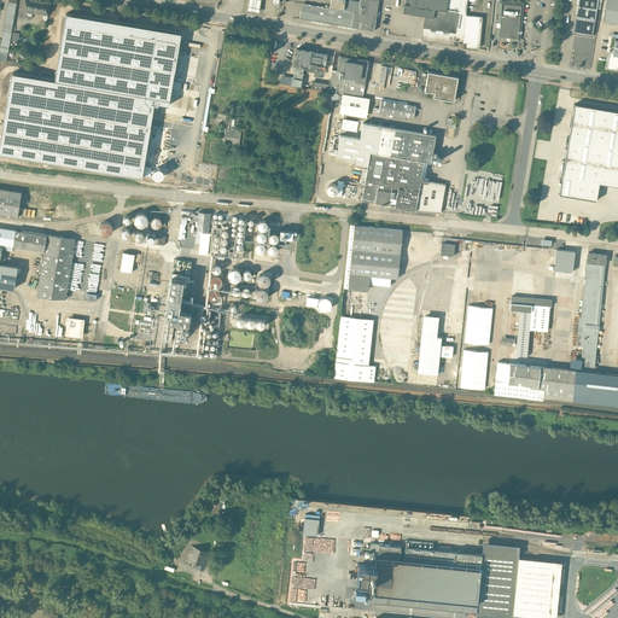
[(9,0),(0,50),(0,59),(6,62),(17,0),(9,0)]
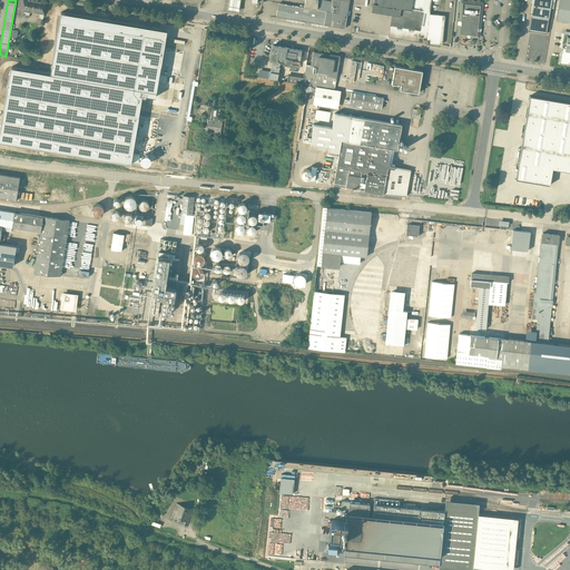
[(35,0),(22,0),(21,9),(32,10),(35,0)]
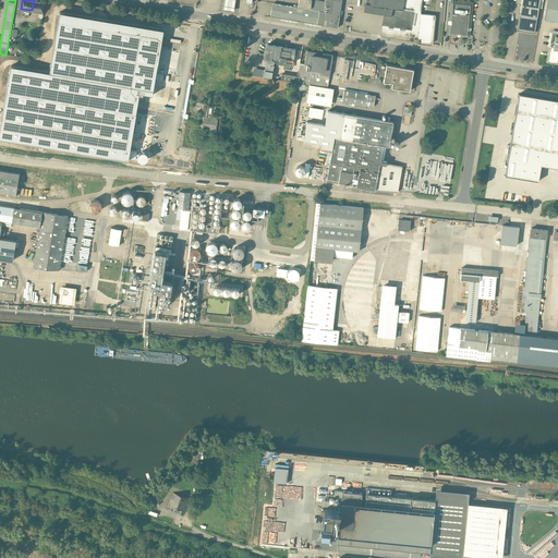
[(46,1),(40,0),(34,0),(32,10),(44,12),(46,1)]
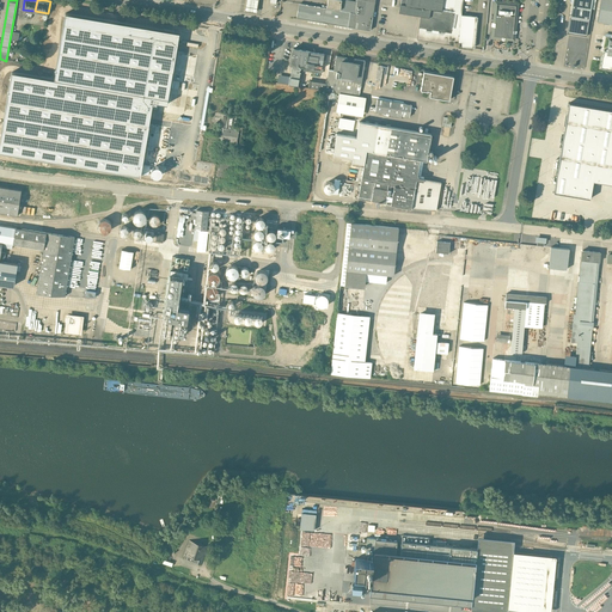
[(245,0),(245,2),(244,10),(257,12),(258,5),(258,0),(245,0)]
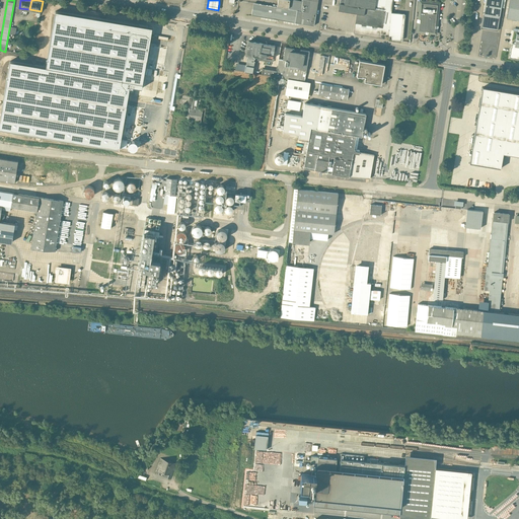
[(278,0),(277,6),(254,2),(252,14),(314,25),(318,0),(278,0)]
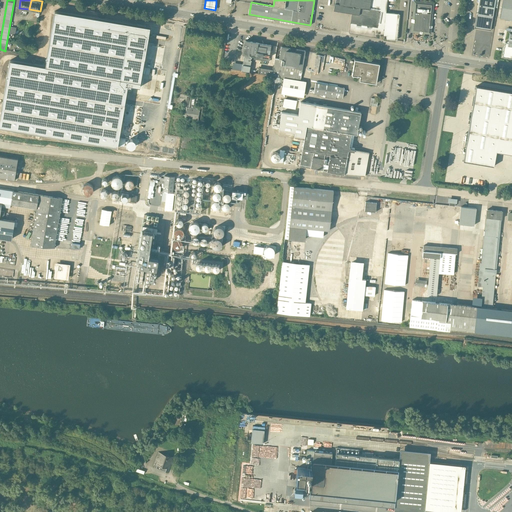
[(370,0),(340,0),(339,5),(361,8),(369,9),(370,0)]
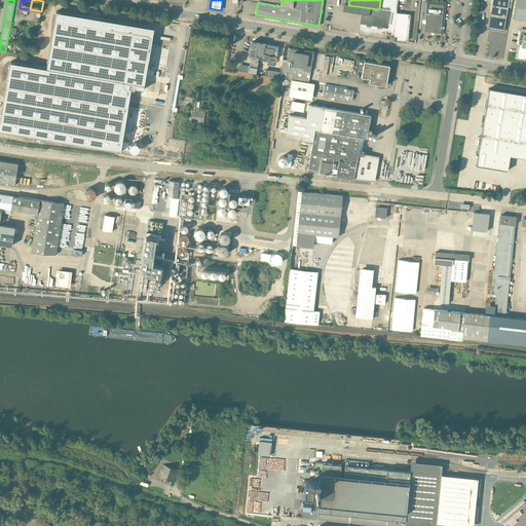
[(380,0),(379,9),(371,8),(370,15),(362,13),(359,34),(390,39),(390,36),(393,36),(397,13),(397,0),(380,0)]
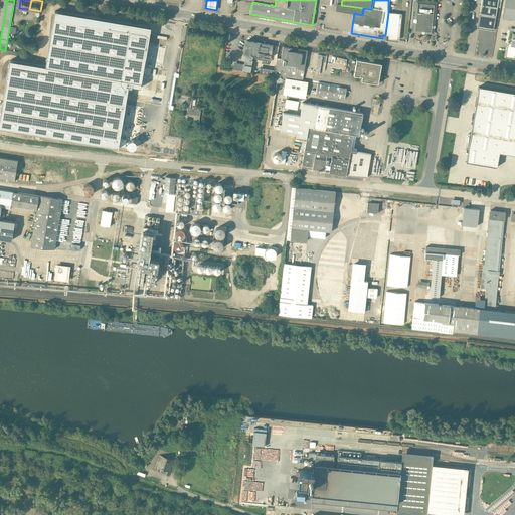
[(421,0),(416,0),(413,31),(415,31),(433,33),(435,33),(438,1),(421,0)]
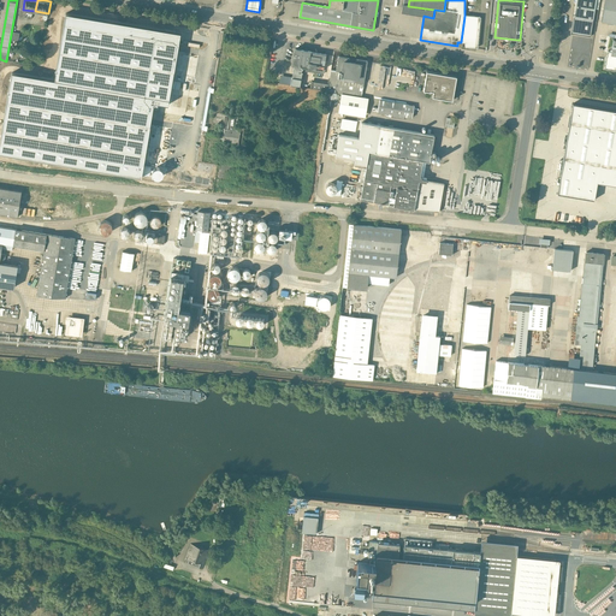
[(596,0),(576,0),(572,33),(591,36),(596,0)]
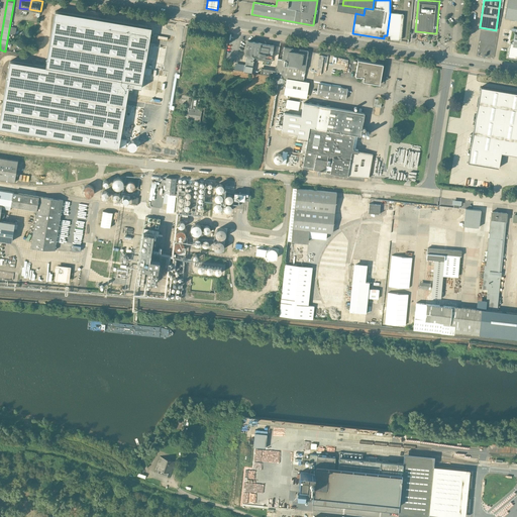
[(516,0),(507,0),(505,19),(516,20),(516,0)]
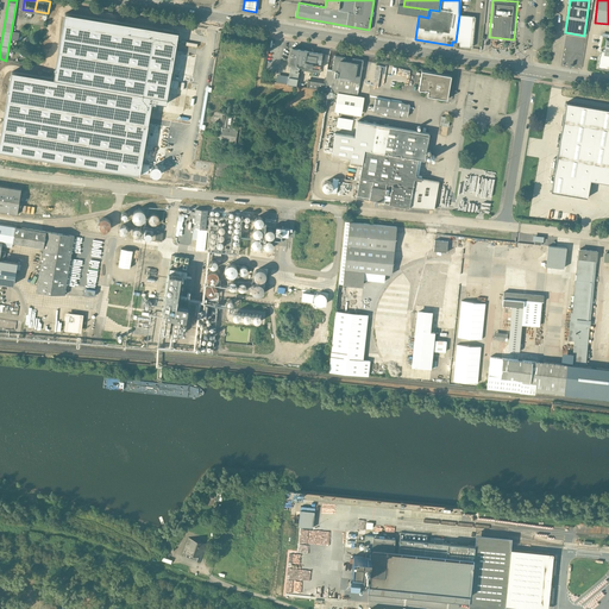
[(403,6),(399,5),(397,13),(419,16),(428,18),(429,10),(403,6)]
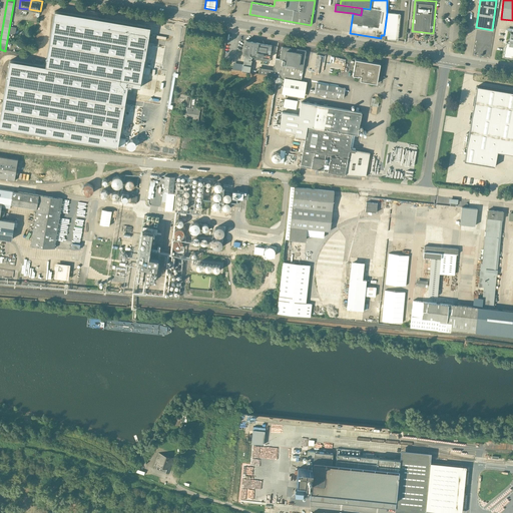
[(150,27),(55,11),(45,66),(10,60),(0,115),(0,126),(117,147),(118,145),(119,137),(128,85),(140,87),(150,27)]
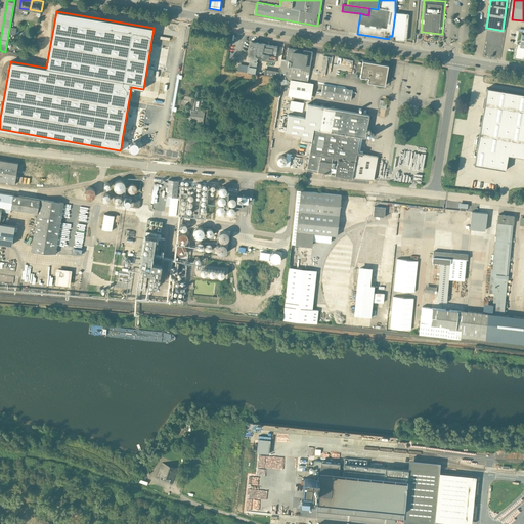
[(408,14),(395,13),(392,36),(396,37),(396,40),(405,41),(408,14)]
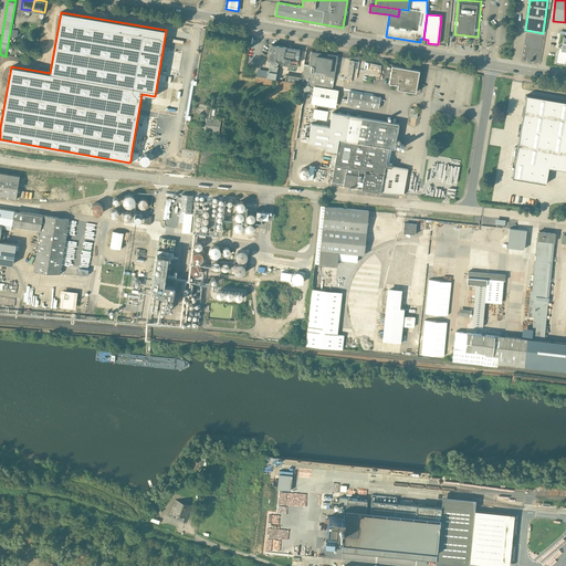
[(300,50),(285,48),(285,46),(278,45),(271,44),(269,56),(269,59),(270,59),(270,64),(270,65),(269,65),(268,77),(275,80),(278,65),(283,65),(297,67),(300,50)]
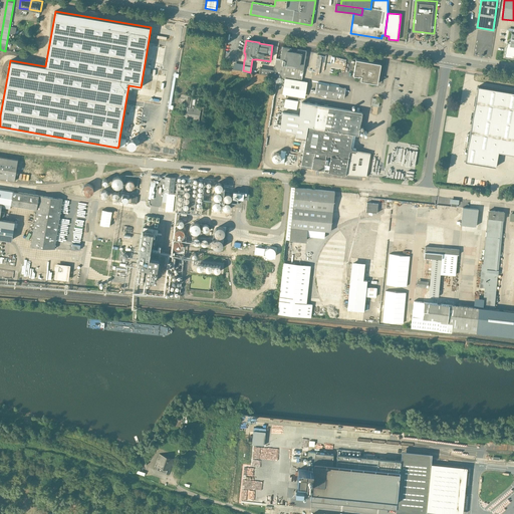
[(513,58),(513,46),(510,46),(506,45),(504,57),(513,58)]
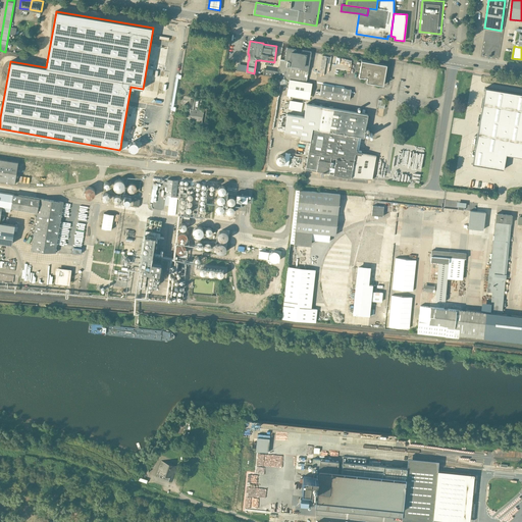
[(311,52),(286,47),(284,60),(288,60),(290,61),(289,63),(289,67),(308,70),(311,52)]
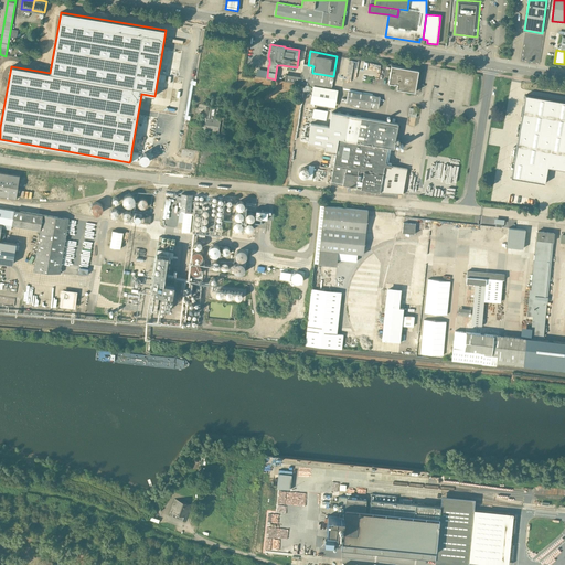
[(343,59),(340,71),(344,72),(345,66),(344,66),(344,63),(349,64),(350,60),(343,59)]
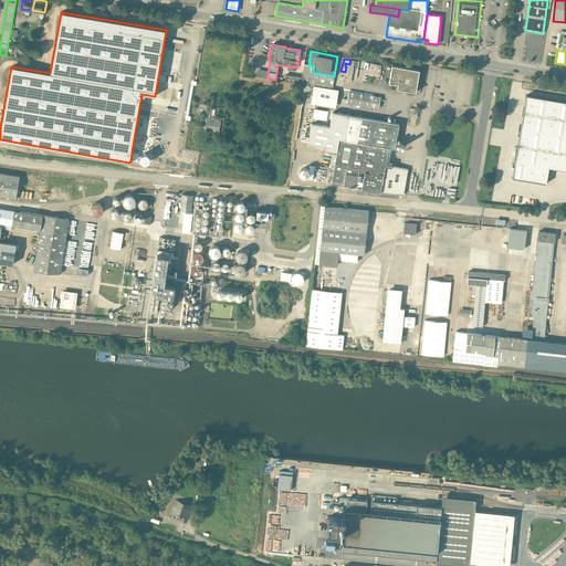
[(310,85),(311,85),(333,88),(334,76),(313,73),(313,69),(311,69),(312,65),(308,65),(304,64),(302,76),(296,76),(295,83),(310,85)]
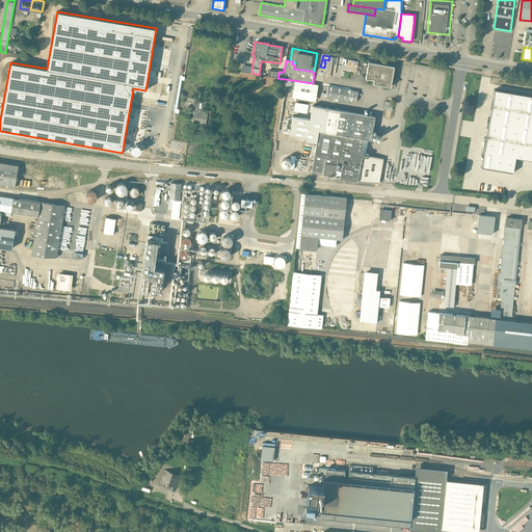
[(391,86),(394,65),(369,61),(366,78),(372,79),(374,79),(373,83),(391,86)]
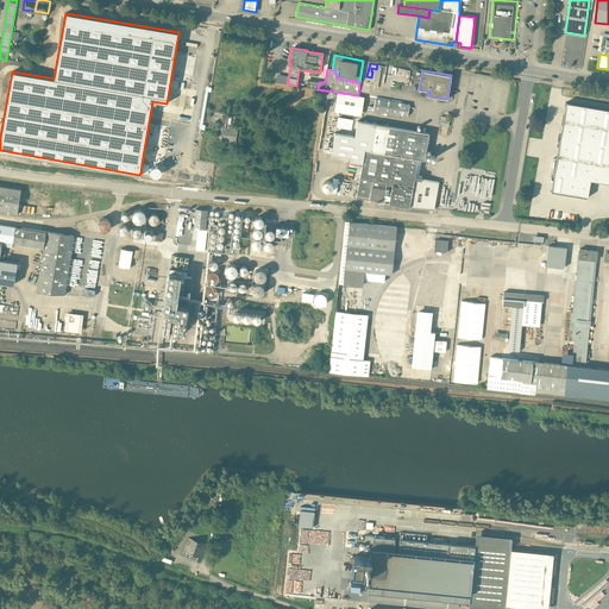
[(338,93),(334,111),(360,115),(363,98),(338,93)]
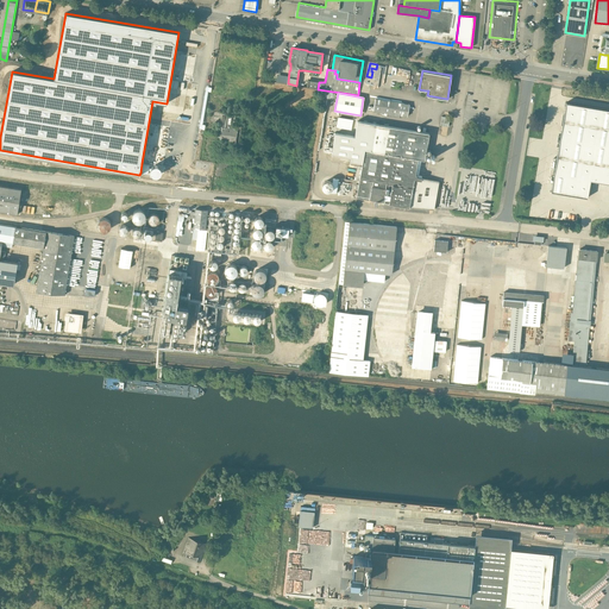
[(375,99),(374,111),(407,117),(409,105),(375,99)]
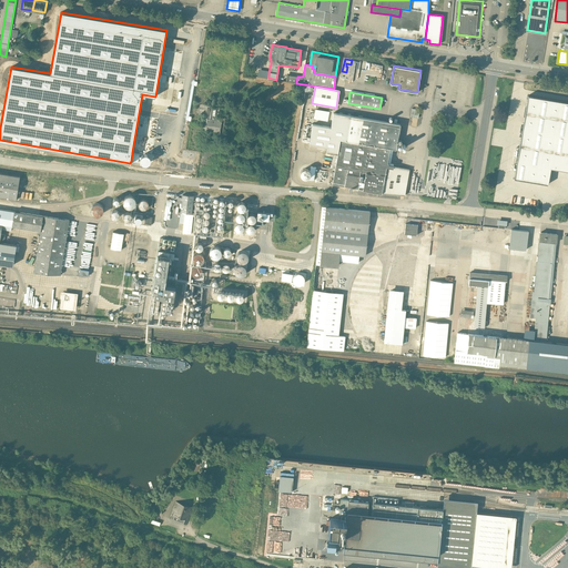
[(567,101),(528,95),(514,179),(548,184),(550,168),(567,170),(567,101)]
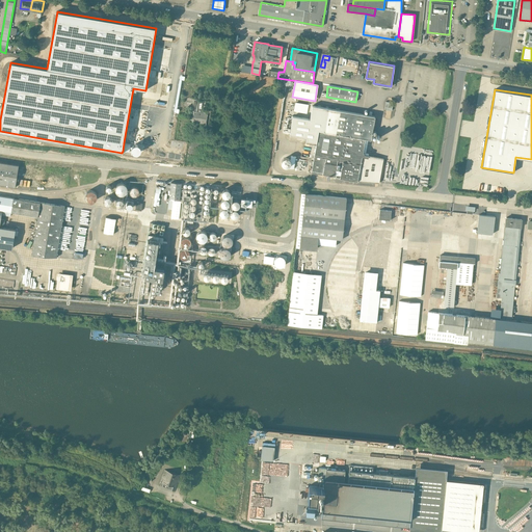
[(298,113),(303,114),(303,117),(307,118),(309,111),(307,111),(308,104),(294,101),(293,110),(298,111),(298,113)]
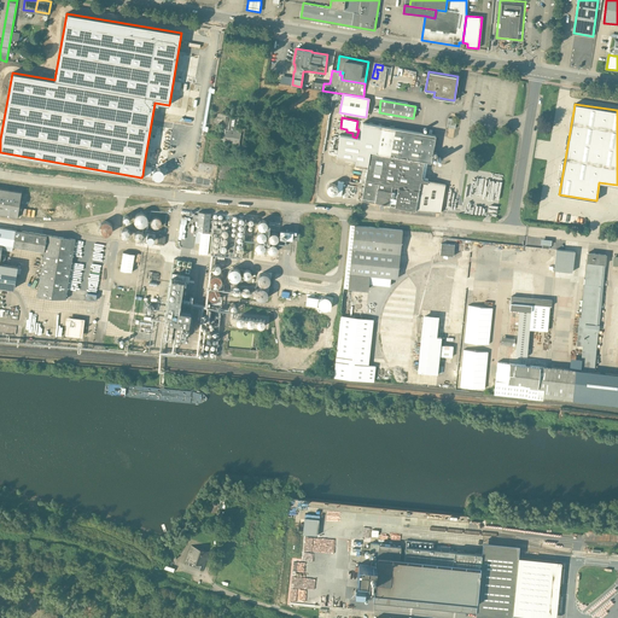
[(445,126),(454,127),(456,118),(448,117),(445,126)]
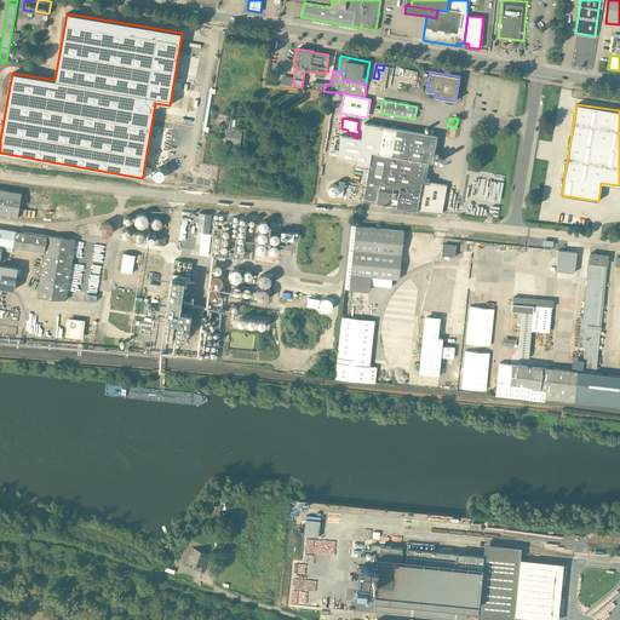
[(437,136),(365,124),(363,122),(361,139),(342,136),(338,156),(357,160),(356,166),(368,168),(362,201),(377,204),(390,206),(396,207),(417,211),(442,213),(447,185),(430,182),(430,181),(430,179),(423,178),(425,161),(432,162),(435,150),(437,136)]
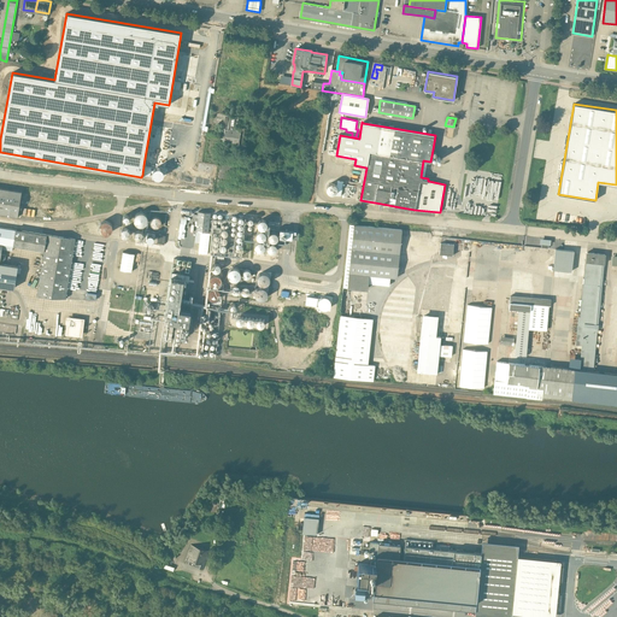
[(221,140),(236,142),(238,130),(223,128),(221,140)]
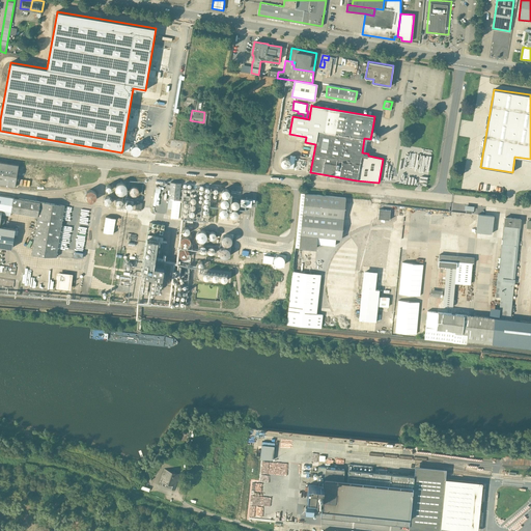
[(279,166),(294,167),(295,156),(288,156),(288,158),(280,157),(279,166)]
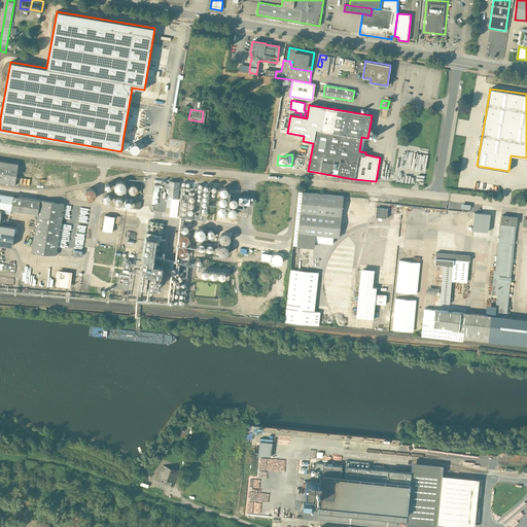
[(19,164),(0,161),(0,182),(15,185),(19,164)]
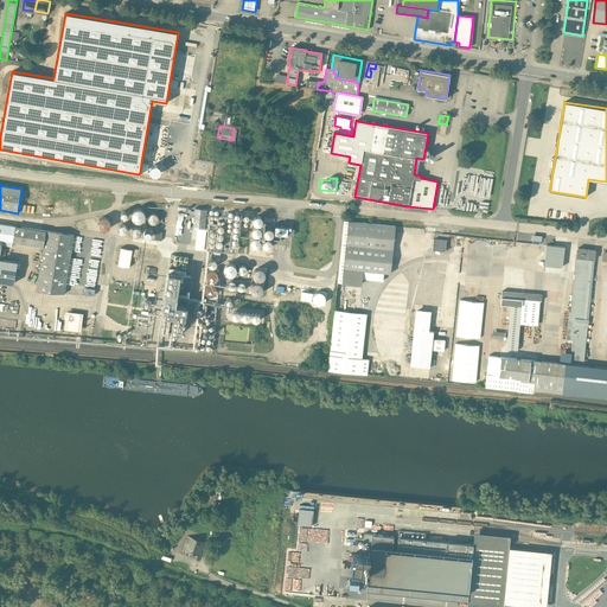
[(208,209),(195,208),(193,228),(197,228),(205,229),(208,209)]
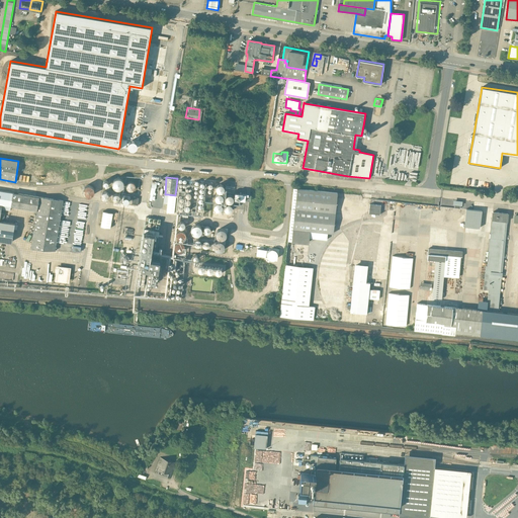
[(112,183),(112,184),(113,186),(113,187),(114,188),(116,189),(117,189),(119,189),(120,188),(121,187),(122,185),(122,184),(122,182),(121,181),(120,180),(119,179),(117,179),(116,179),(114,180),(113,181),(112,183)]
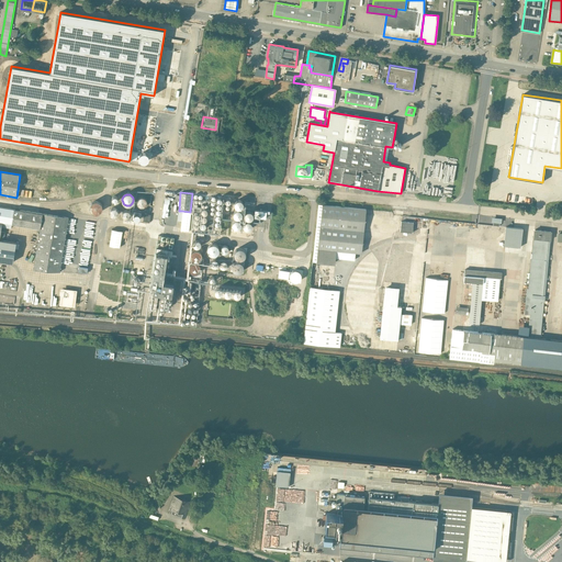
[(137,203),(137,205),(138,206),(141,208),(143,208),(144,208),(146,205),(147,204),(147,202),(146,201),(145,199),(144,198),(142,198),(139,199),(138,200),(137,201),(137,203)]
